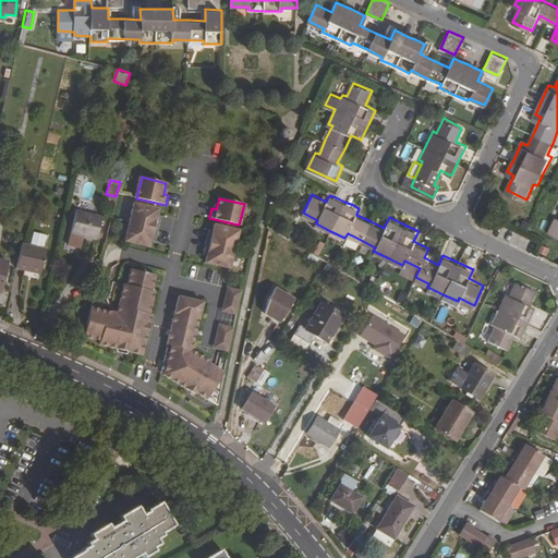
[(135,203),(125,241),(150,247),(153,237),(157,238),(161,220),(157,219),(159,209),(154,208),(141,205),(135,203)]
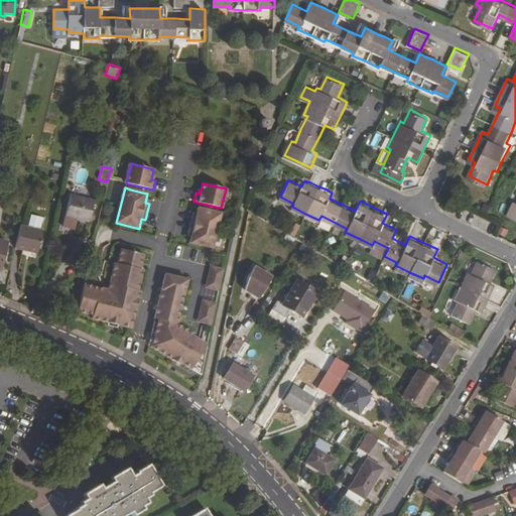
[(93,201),(71,195),(62,226),(72,228),(74,217),(88,220),(93,201)]
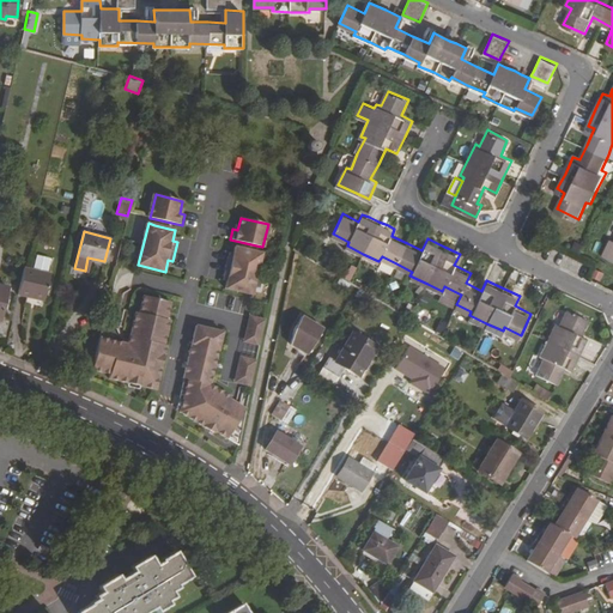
[(228,277),(225,289),(252,295),(261,253),(254,252),(240,248),(234,247),(231,258),(226,256),(223,277),(228,277)]
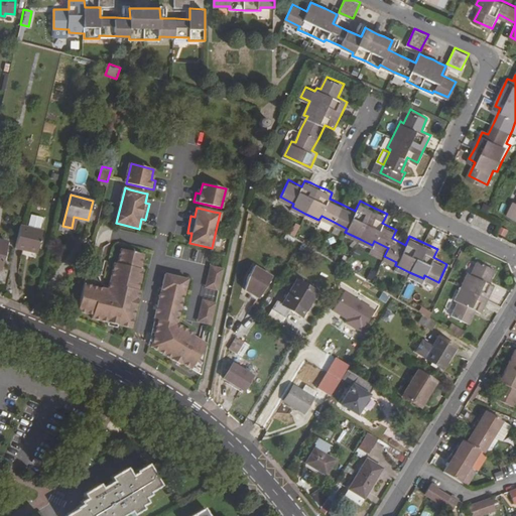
[(37,247),(43,224),(21,219),(16,242),(37,247)]
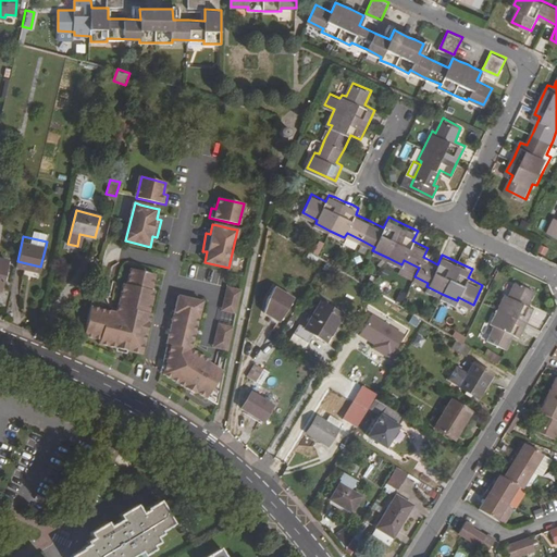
[(123,283),(115,312),(91,306),(84,335),(99,339),(98,343),(140,354),(150,313),(148,313),(153,291),(150,291),(155,274),(131,269),(126,284),(123,283)]
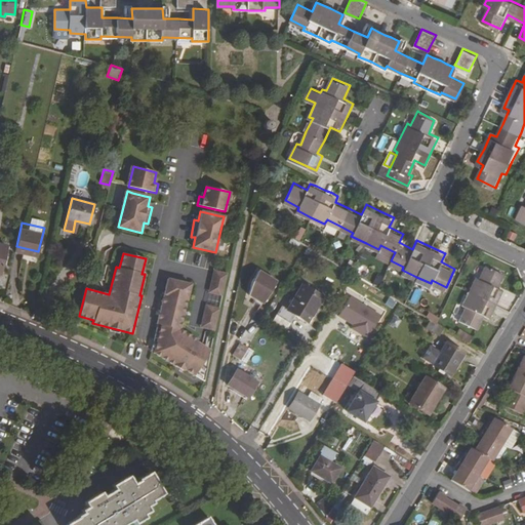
[(506,270),(487,261),(481,275),(477,274),(471,287),(463,301),(468,304),(460,317),(479,326),(485,312),(491,315),(498,300),(505,287),(498,284),(506,270)]
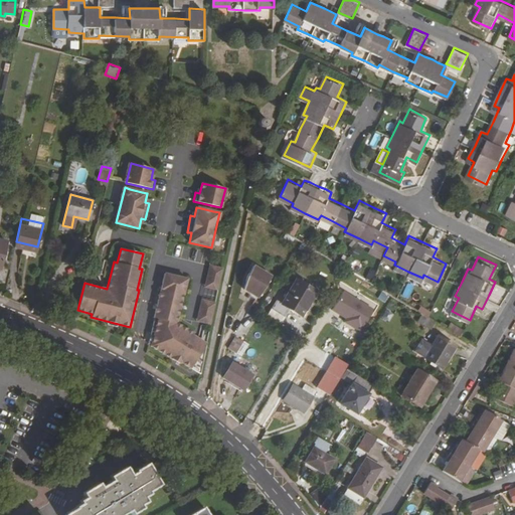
[(260,294),(273,273),(255,262),(248,273),(245,286),(260,294)]
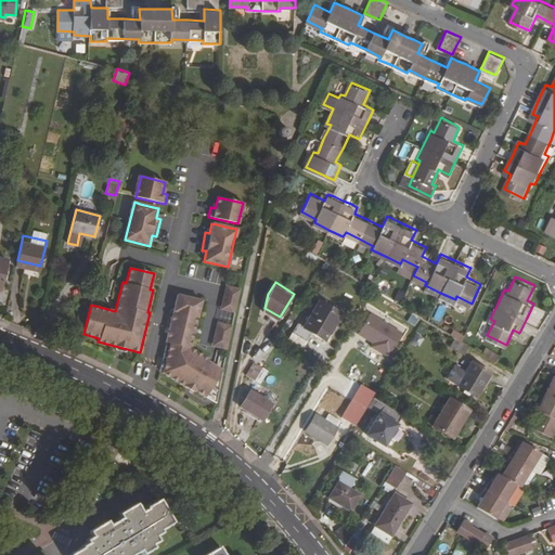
[(227,286),(221,310),(236,313),(242,289),(227,286)]
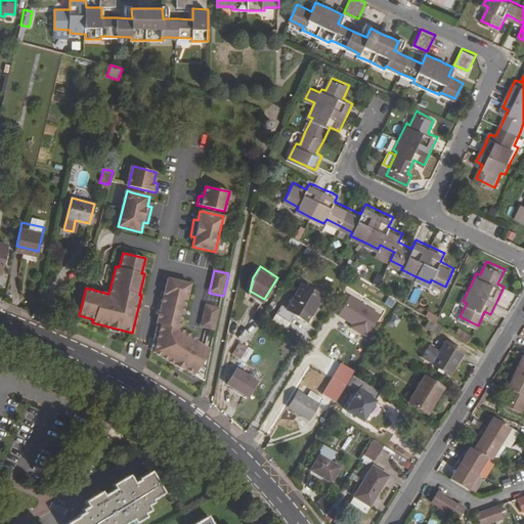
[(162,322),(156,351),(184,369),(185,367),(207,381),(214,346),(199,338),(200,336),(181,326),(191,282),(169,277),(159,322),(162,322)]
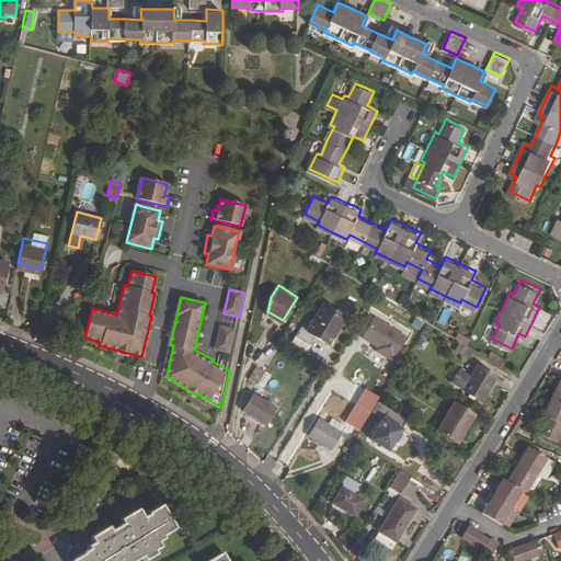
[(346,313),(325,301),(310,327),(305,324),(299,334),(313,342),(318,333),(331,341),(346,313)]
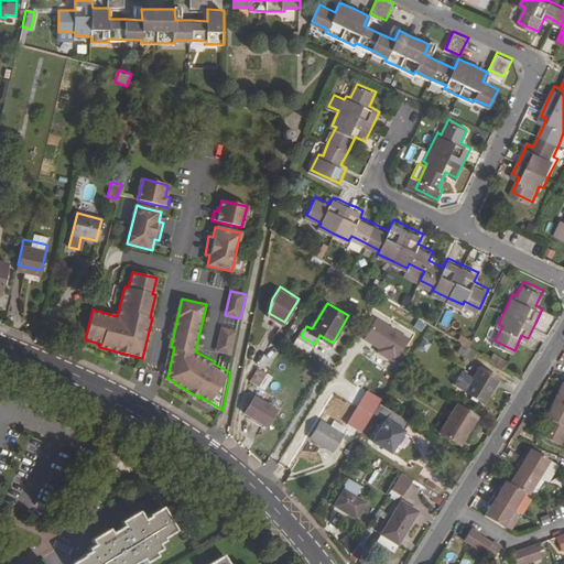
[(362,343),(399,361),(412,336),(376,317),(362,343)]
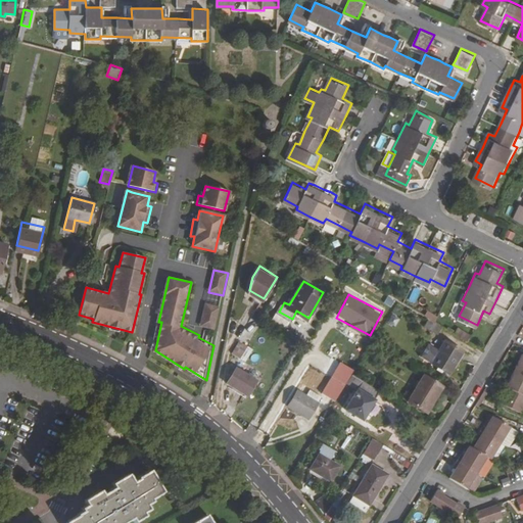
[(205,304),(200,327),(216,330),(221,307),(205,304)]
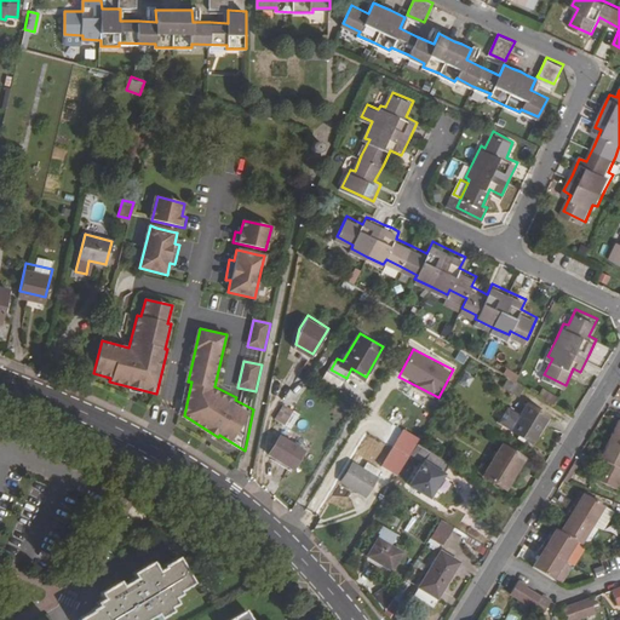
[(465,371),(459,382),(469,388),(475,377),(465,371)]
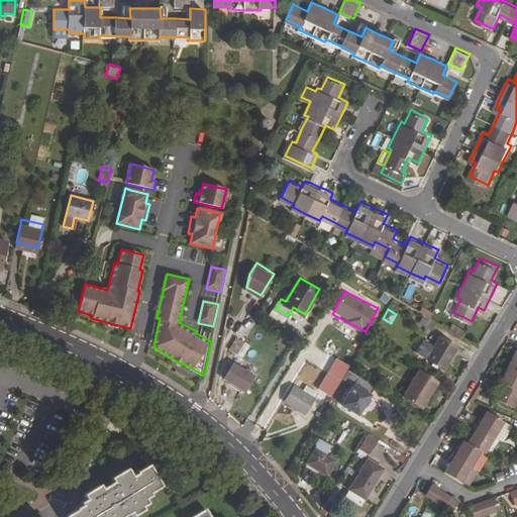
[(431,316),(426,314),(423,319),(434,326),(437,320),(431,316)]
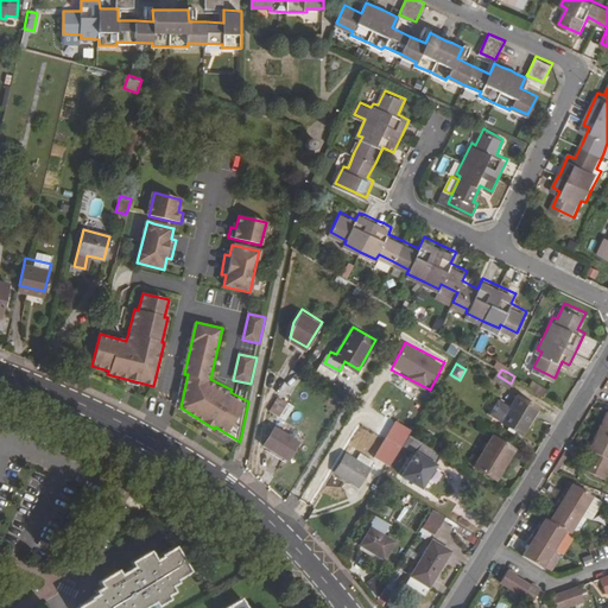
[(177,406),(181,407),(188,374),(184,374),(177,406)]
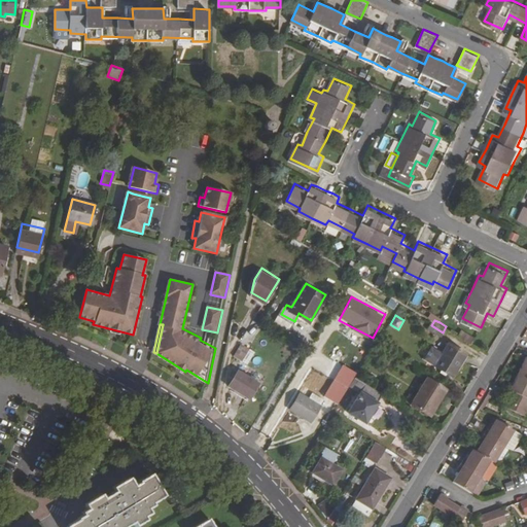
[(461,326),(457,334),(470,341),(475,335),(461,326)]
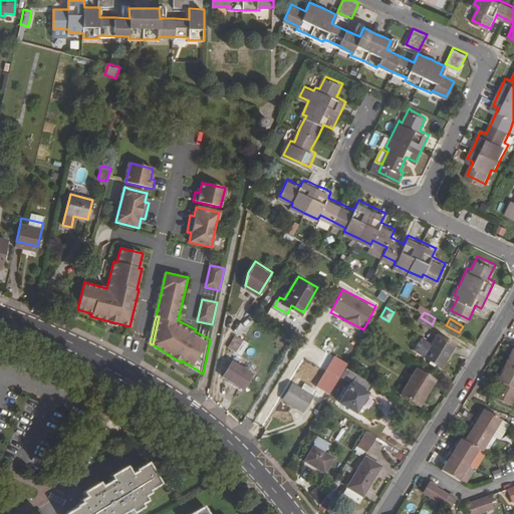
[(241,328),(238,332),(246,336),(249,333),(241,328)]
